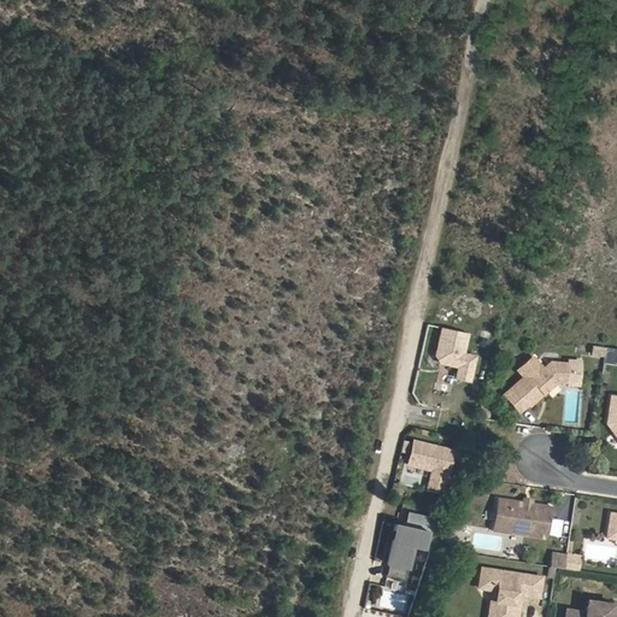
[(458,366),(456,377),(469,381),(475,357),(462,354),(466,334),(441,328),(435,356),(440,363),(458,366)]
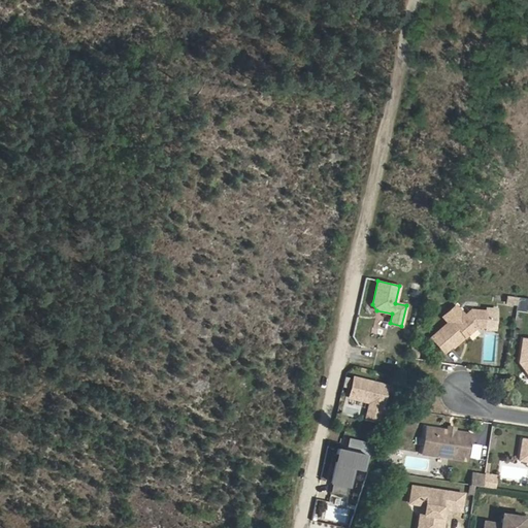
[(444,352),(453,345),(454,347),(462,339),(460,338),(464,334),(465,336),(477,326),(486,327),(488,309),(472,308),(465,315),(456,304),(443,316),(449,322),(431,336),(444,352)]
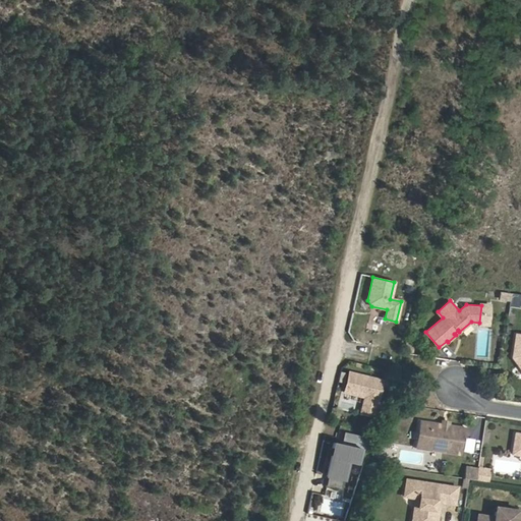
[(382,381),(349,373),(345,390),(365,395),(362,409),(375,412),(382,381)]
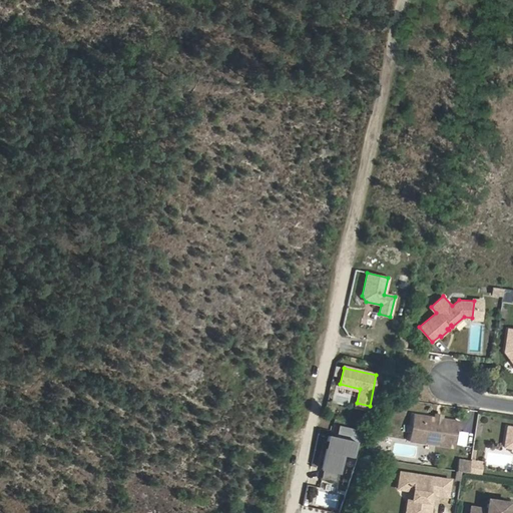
[(368,411),(370,406),(357,403),(356,408),(368,411)]
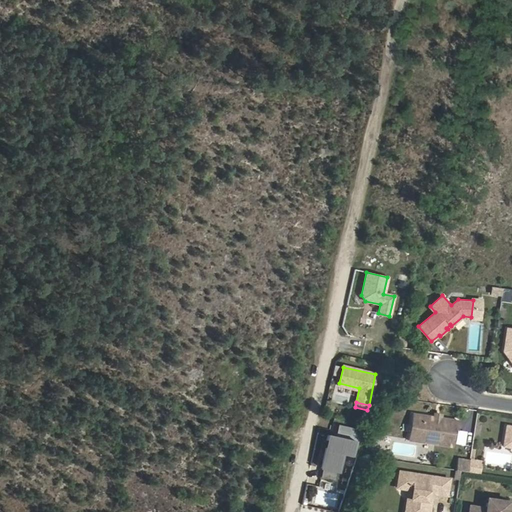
[(436,416),(414,413),(410,439),(455,446),(458,428),(460,429),(461,420),(442,417),(436,416)]
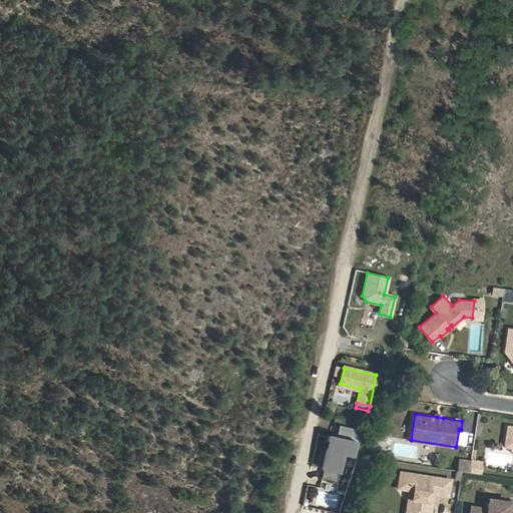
[(512,425),(507,425),(504,445),(512,446),(512,425)]
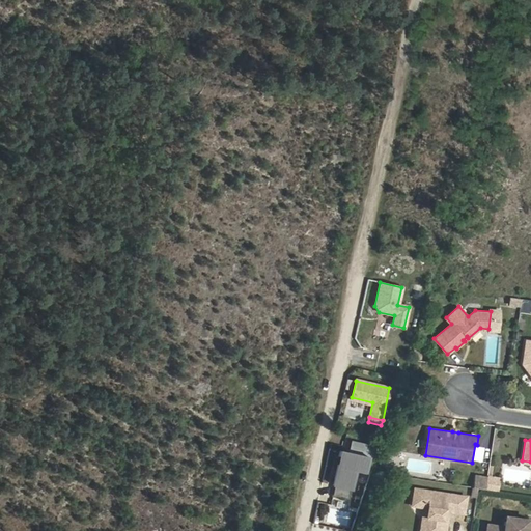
[(367,456),(339,450),(332,484),(334,485),(332,496),(347,499),(354,470),(364,472),(367,456)]
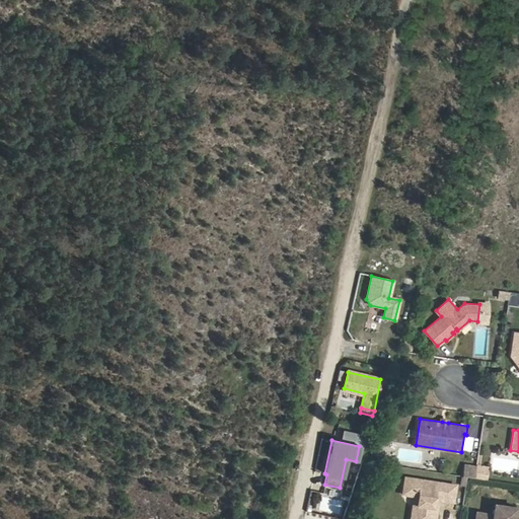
[(466,465),(465,475),(477,477),(478,467),(466,465)]
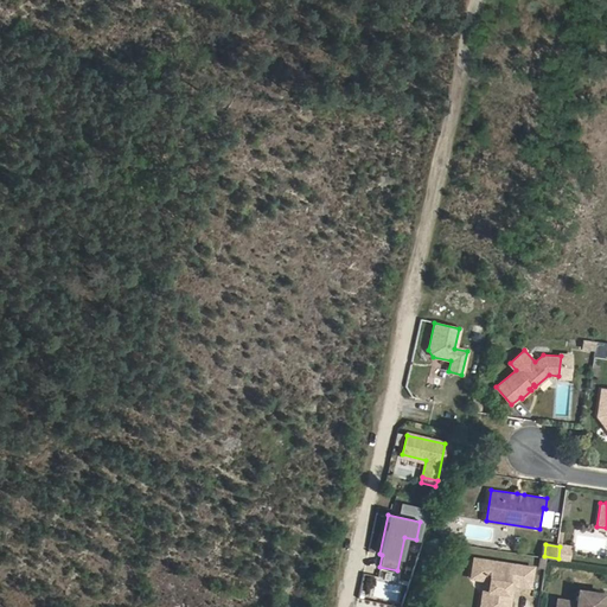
[(564,544),(561,544),(560,547),(558,558),(573,560),(574,547),(564,544)]
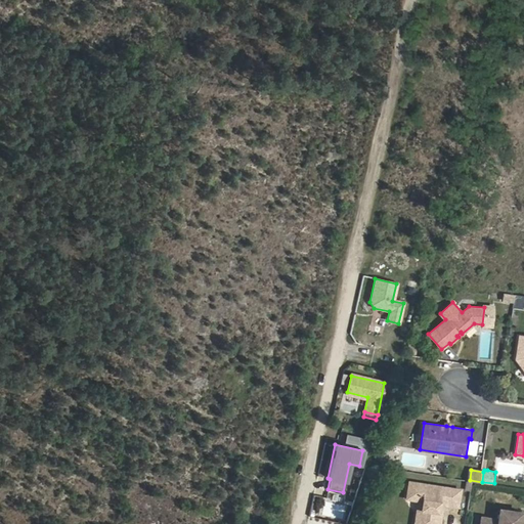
[(409,482),(408,494),(420,496),(424,500),(422,510),(418,513),(416,523),(440,523),(441,516),(438,512),(439,507),(443,504),(459,506),(461,489),(409,482)]
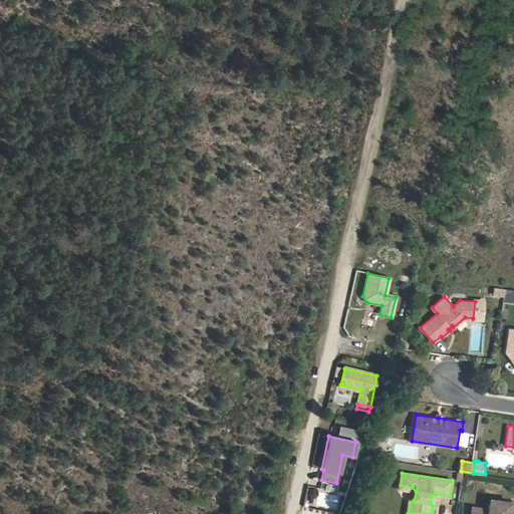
[(412,487),(401,485),(400,489),(412,491),(411,499),(410,503),(414,500),(416,491),(412,487)]
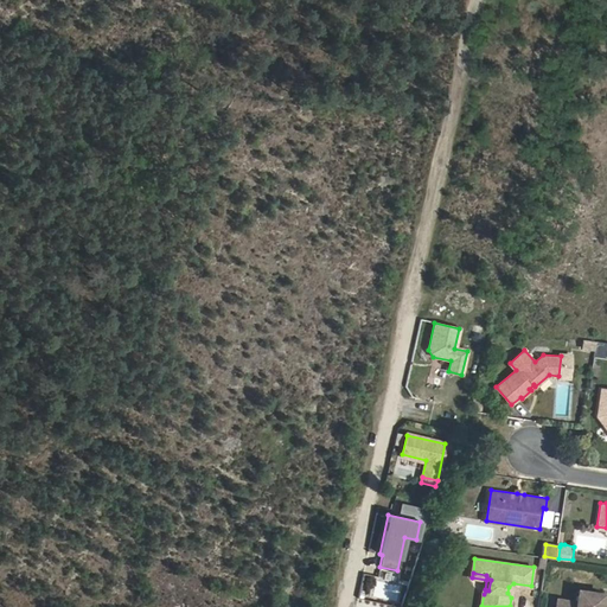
[(606,606),(606,596),(604,596),(579,593),(579,600),(560,598),(557,606),(606,606)]
